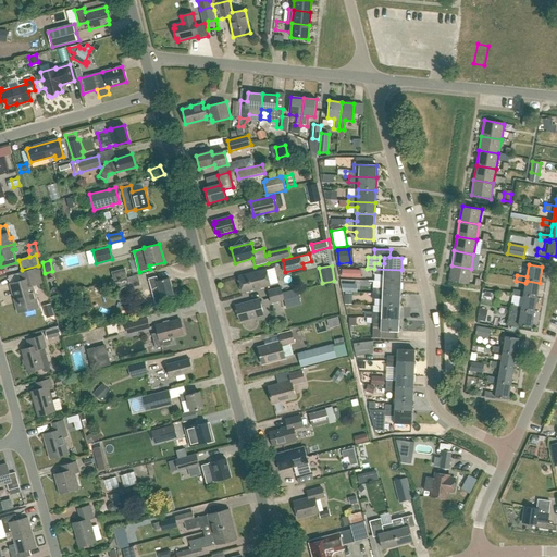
[(449,281),(469,284),(471,269),(452,265),(449,281)]
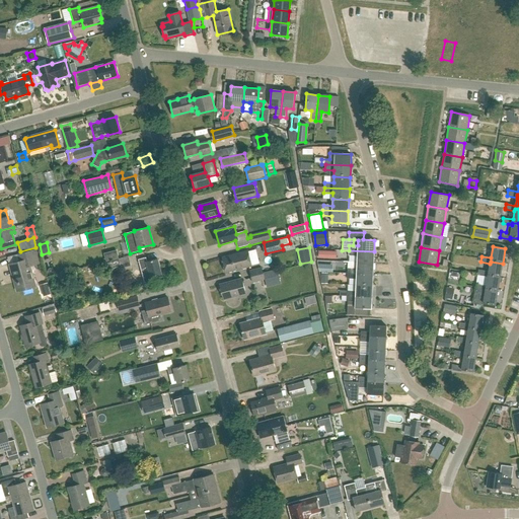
[(29,266),(38,264),(33,250),(16,255),(18,262),(11,264),(17,282),(14,283),(16,291),(35,286),(29,266)]
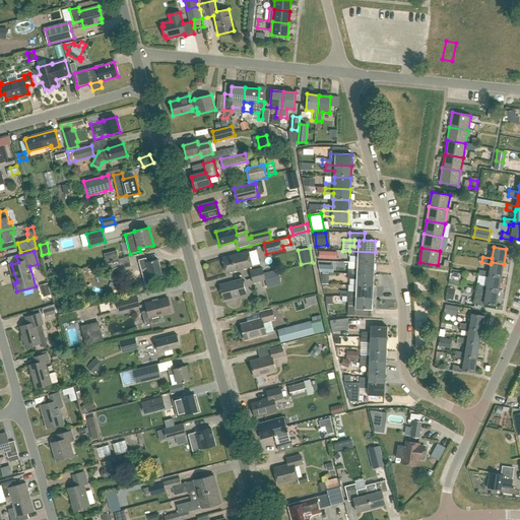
[(375,252),(349,251),(348,256),(358,257),(358,263),(374,263),(375,252)]
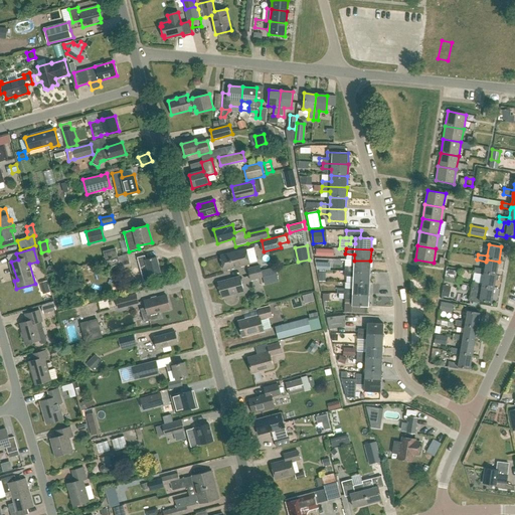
[(246,249),(220,255),(224,271),(249,264),(246,249)]
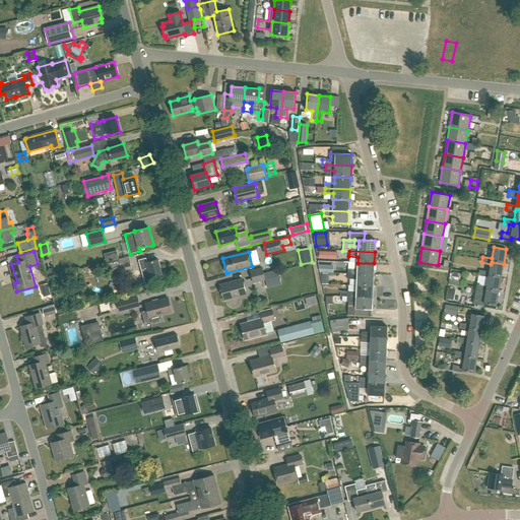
[(122,272),(132,270),(130,262),(129,257),(119,260),(120,262),(122,272)]
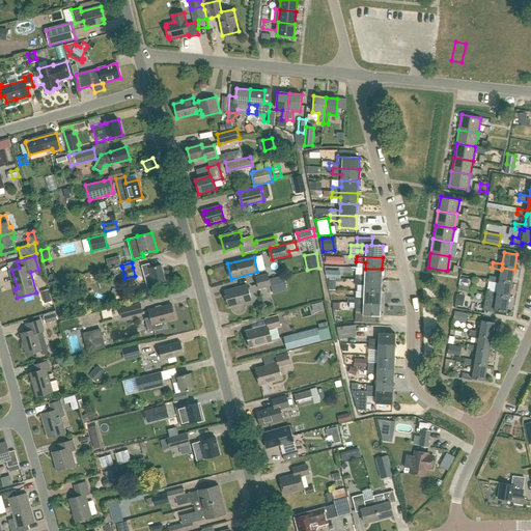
[(148,263),(142,266),(141,266),(147,288),(149,289),(157,287),(158,285),(162,284),(161,282),(165,281),(161,264),(149,268),(148,263)]
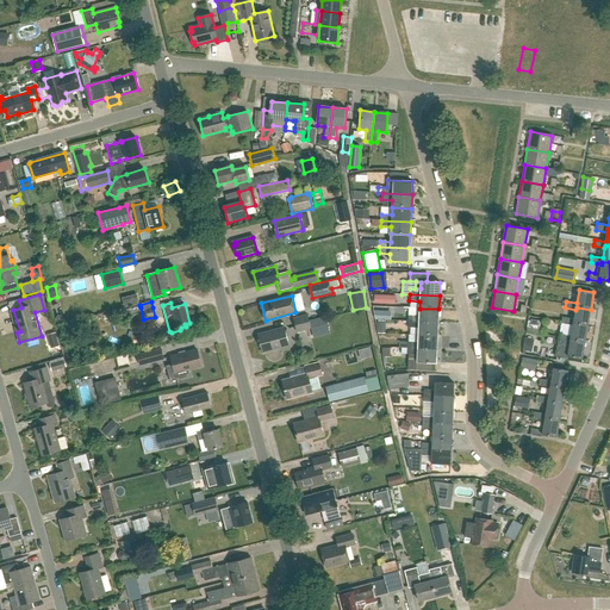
[(562,317),(562,321),(561,324),(573,325),(573,323),(589,325),(591,310),(577,307),(576,310),(574,319),(562,317)]
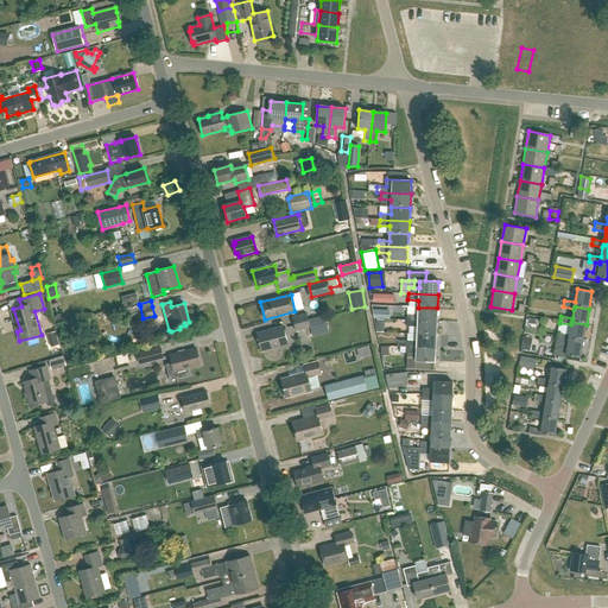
[(407,315),(407,321),(437,322),(437,308),(418,308),(418,315),(407,315)]
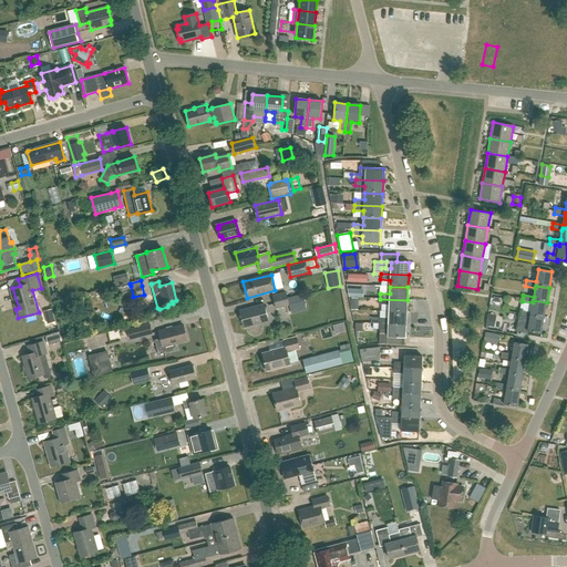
[(287,299),(286,292),(272,296),(276,309),(305,301),(302,295),(287,299)]
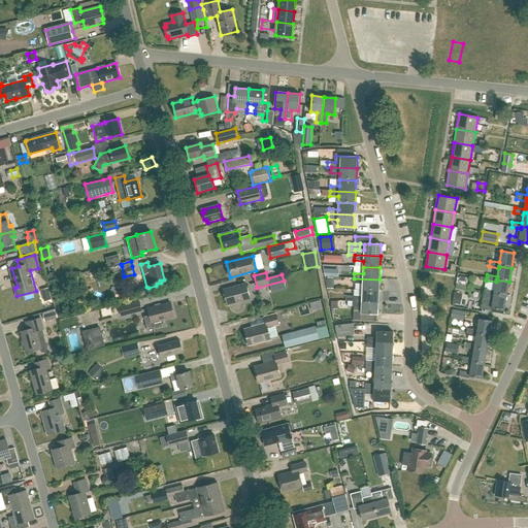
[(460,276),(459,284),(466,286),(468,278),(460,276)]
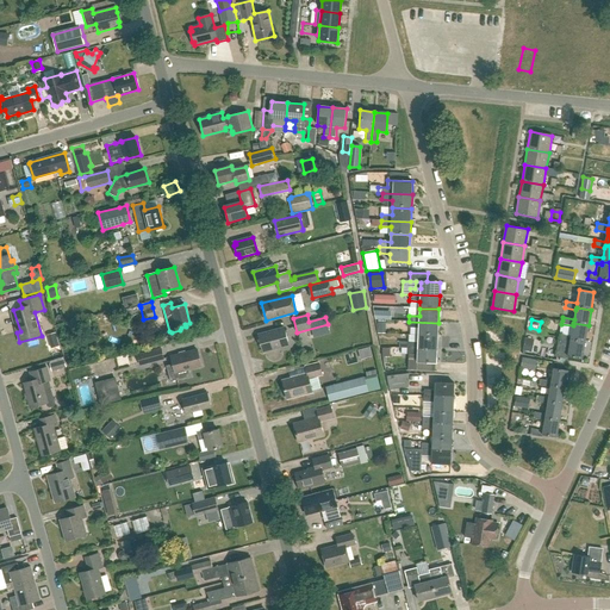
[(409,322),(408,328),(418,328),(418,335),(437,336),(439,323),(409,322)]
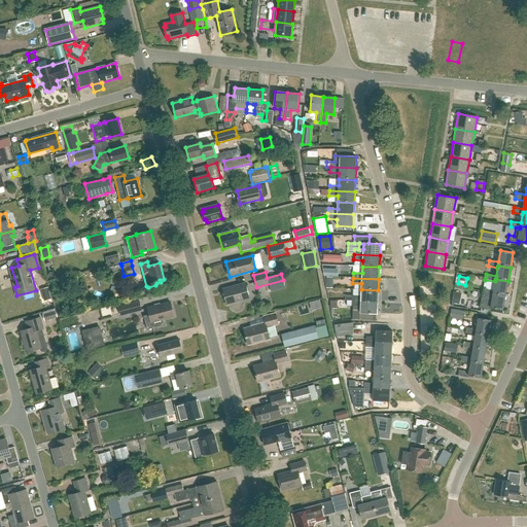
[(493,293),(505,295),(508,281),(495,279),(495,281),(493,290),(484,288),(483,294),(493,295),(493,293)]
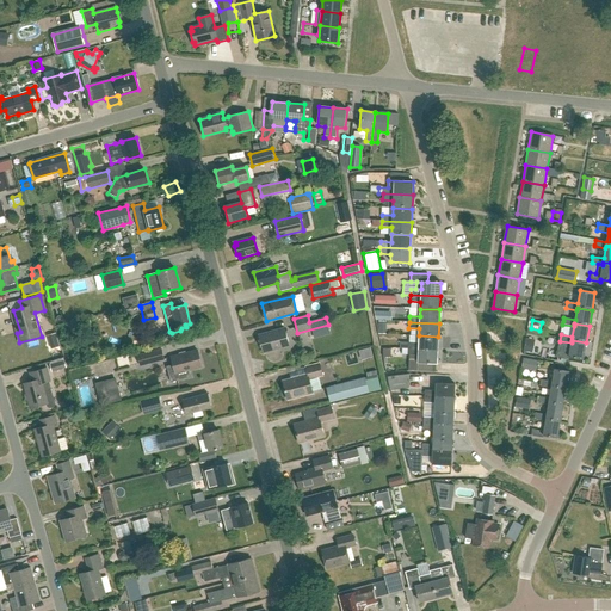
[(263,338),(259,339),(263,350),(265,349),(265,352),(281,347),(282,351),(290,349),(284,328),(261,334),(263,338)]
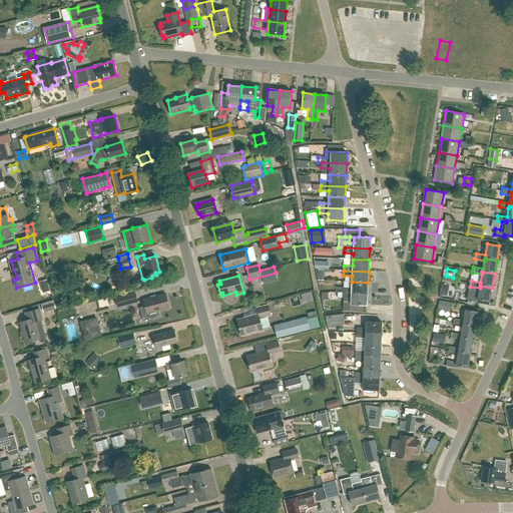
[(343,288),(343,293),(368,294),(368,283),(352,282),(352,288),(343,288)]
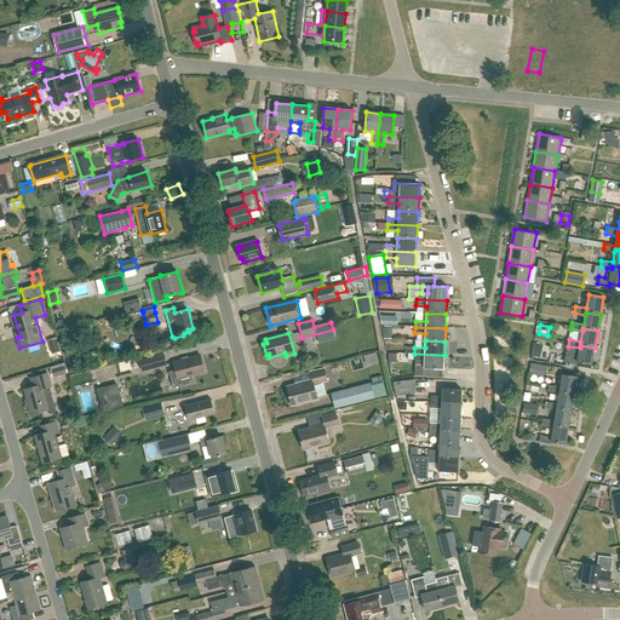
[(566,363),(577,365),(578,362),(592,365),(595,348),(580,345),(580,348),(578,359),(567,356),(566,363)]
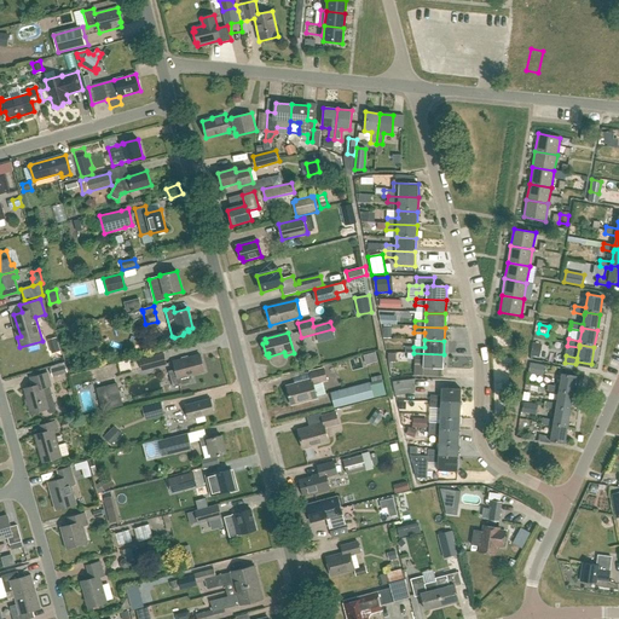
[(414,353),(412,359),(423,360),(423,368),(443,369),(444,354),(414,353)]
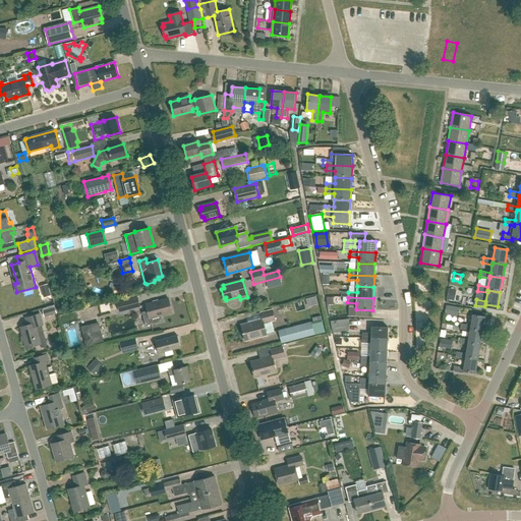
[(137,298),(117,303),(119,311),(139,306),(137,298)]
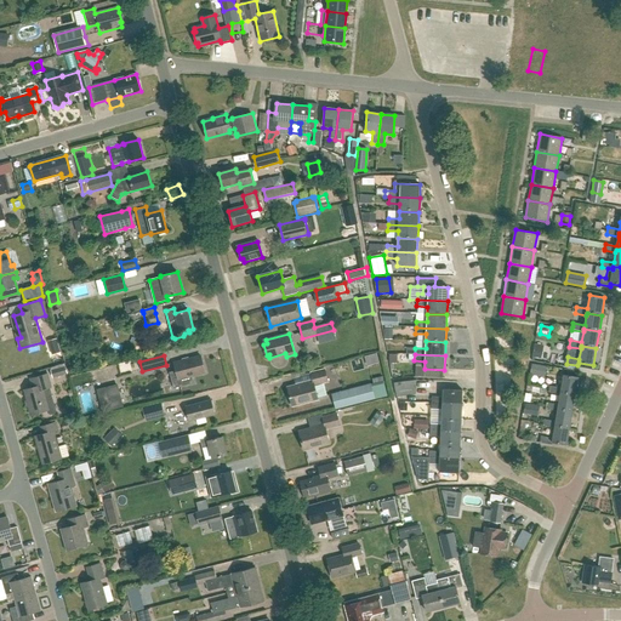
[(174,363),(177,380),(180,387),(191,383),(193,381),(192,376),(205,372),(200,355),(174,363)]
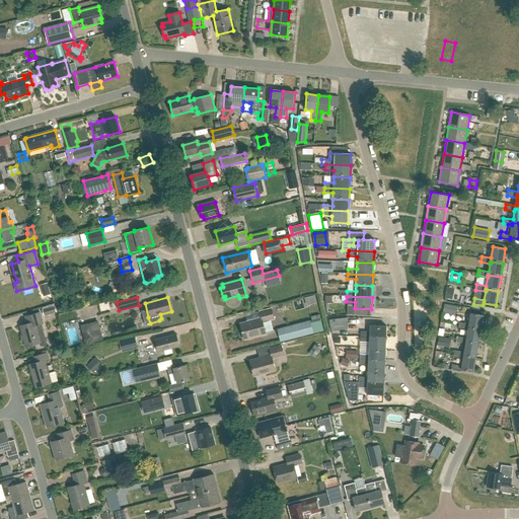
[(87,316),(110,314),(109,305),(86,307),(87,316)]
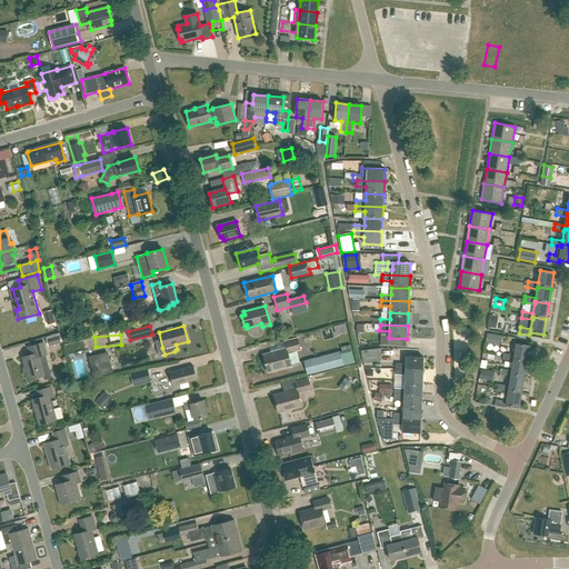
[(49,346),(62,342),(61,336),(48,339),(49,346)]
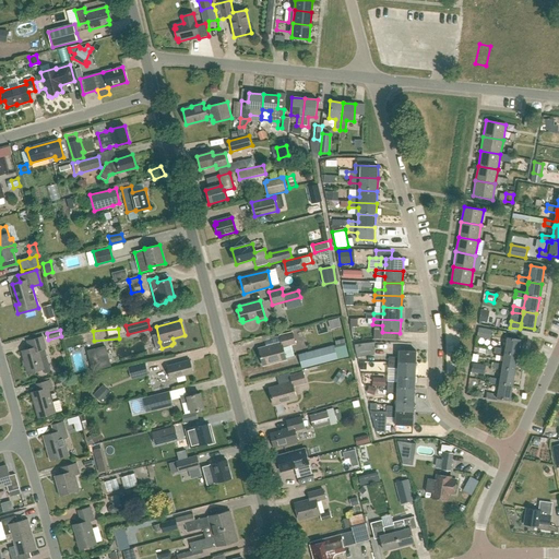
[(262,366),(286,360),(283,348),(295,345),(292,333),(280,336),(281,343),(258,349),(262,366)]
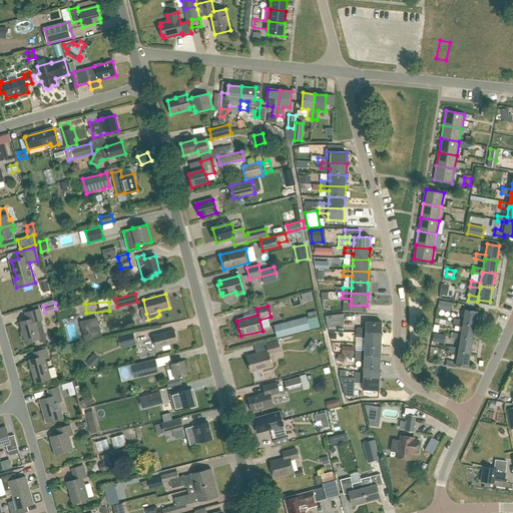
[(25,313),(27,320),(20,322),(25,343),(39,339),(40,343),(46,341),(40,321),(42,320),(39,309),(25,313)]
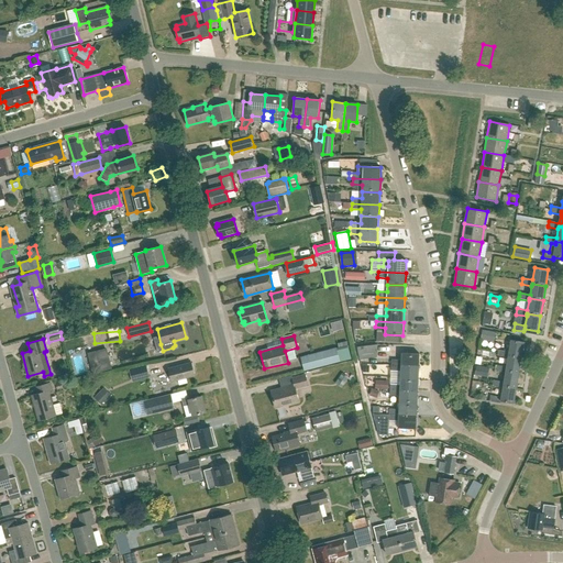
[(521,359),(525,343),(511,341),(509,352),(498,351),(497,356),(508,359),(509,356),(521,359)]
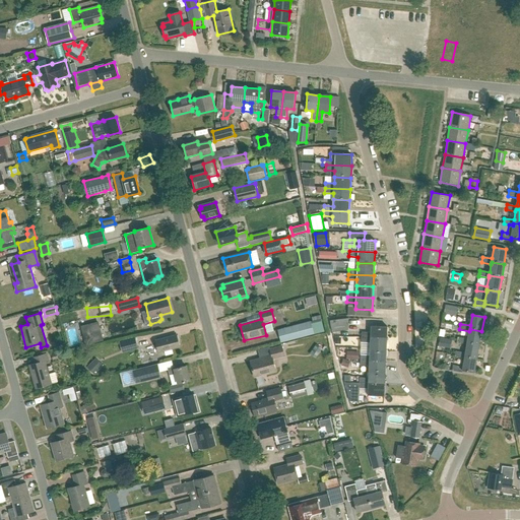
[(348,336),(349,318),(331,320),(334,336),(348,336)]
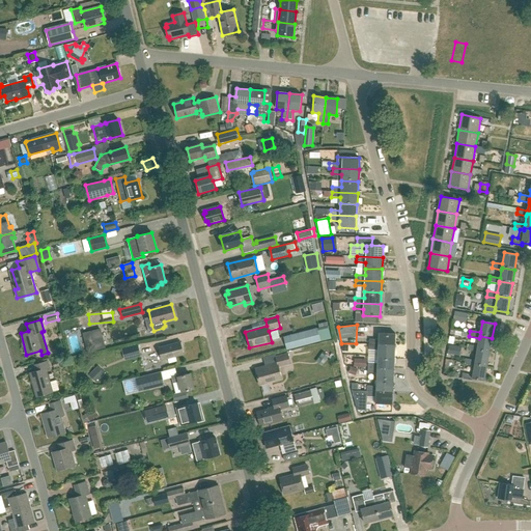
[(284,336),(287,350),(332,338),(329,328),(318,330),(317,328),(284,336)]
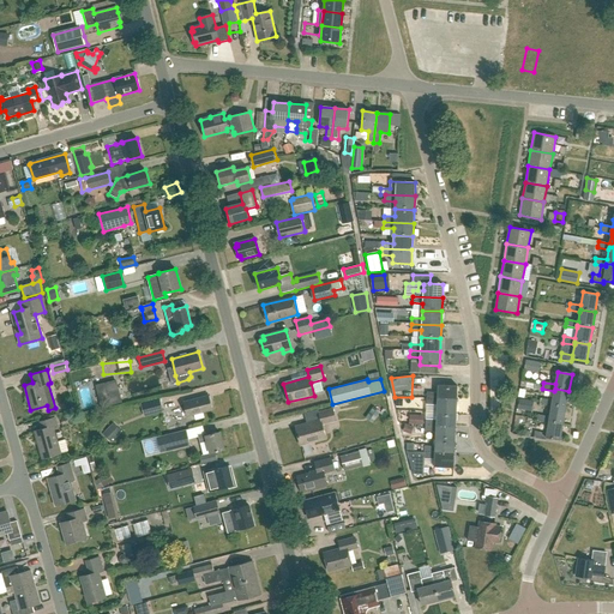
[(106,384),(96,386),(101,407),(110,404),(108,395),(106,384)]
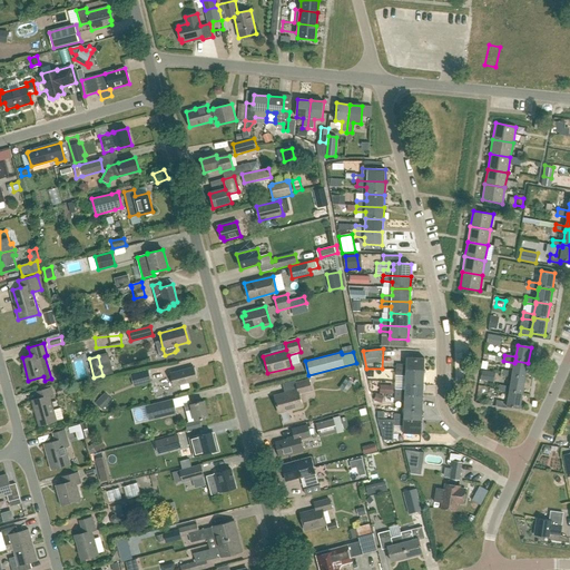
[(396,364),(396,370),(424,371),(424,359),(406,357),(406,364),(396,364)]
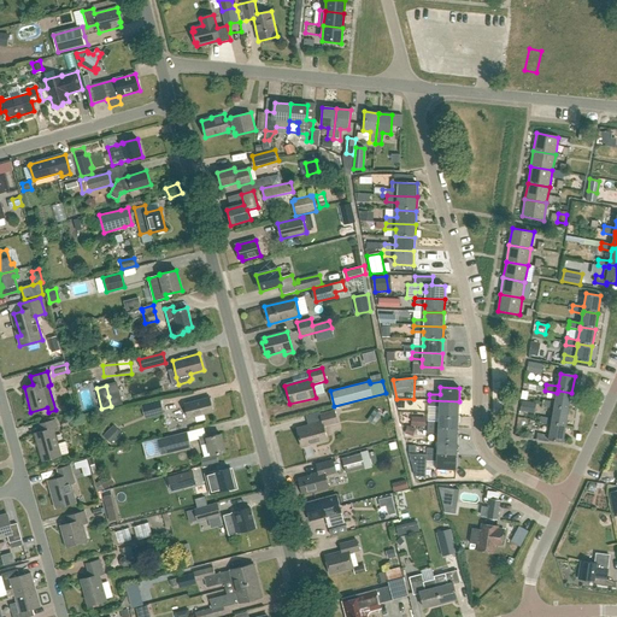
[(558,391),(557,393),(556,403),(544,401),(542,407),(554,409),(554,407),(569,410),(571,393),(558,391)]
